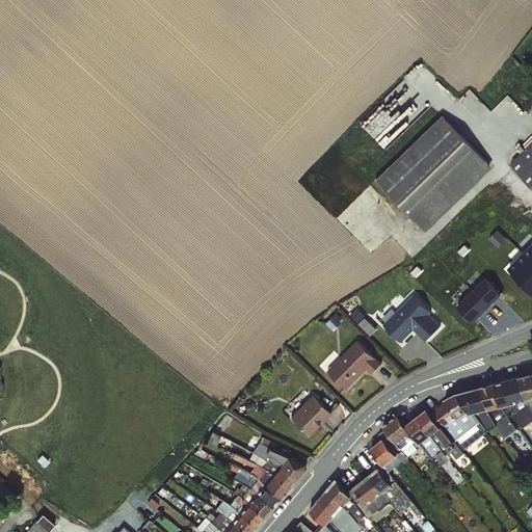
[(439,90),(446,83),(431,68),(424,75),(439,90)]
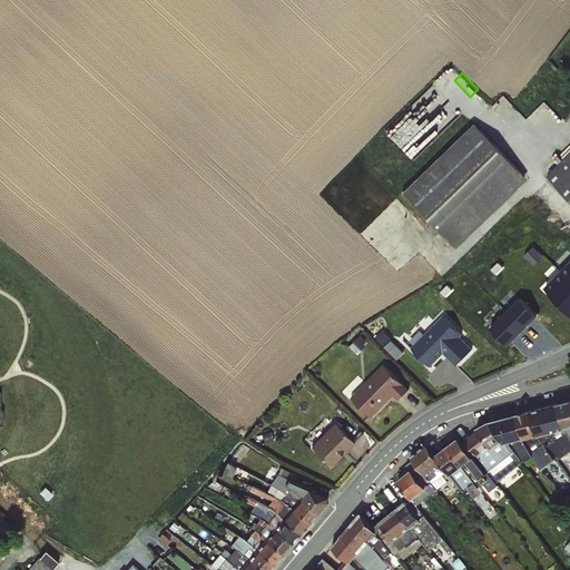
[(435,115),(445,98),(428,87),(404,125),(401,124),(393,136),(410,146),(408,149),(415,154),(428,135),(432,137),(443,119),(435,115)]
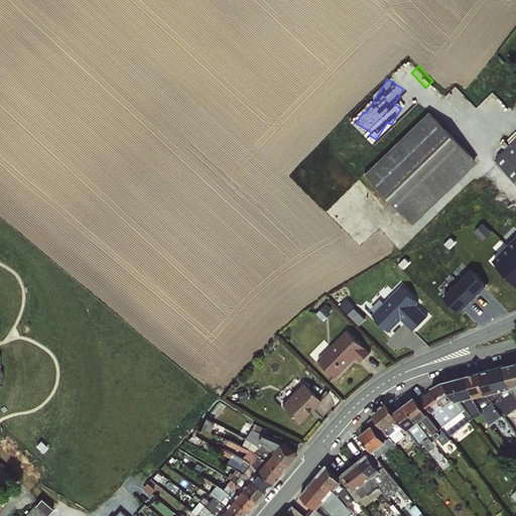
[(432,109),(366,171),(414,223),(481,159),(432,109)]
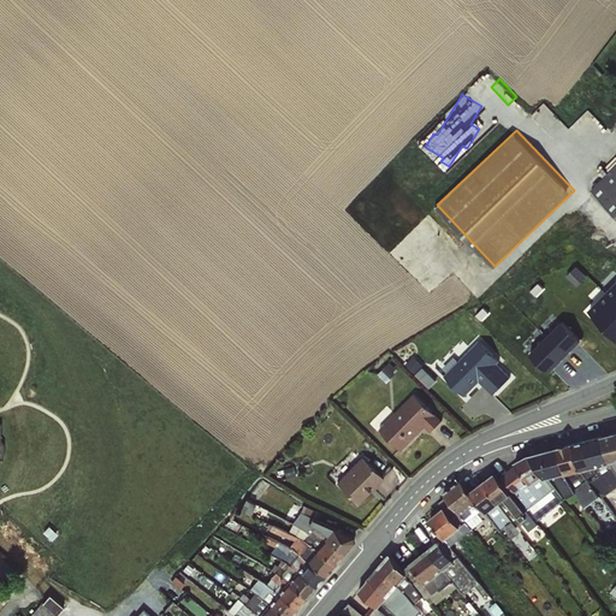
[(615,209),(615,158),(606,167),(611,171),(594,189),(615,209)]
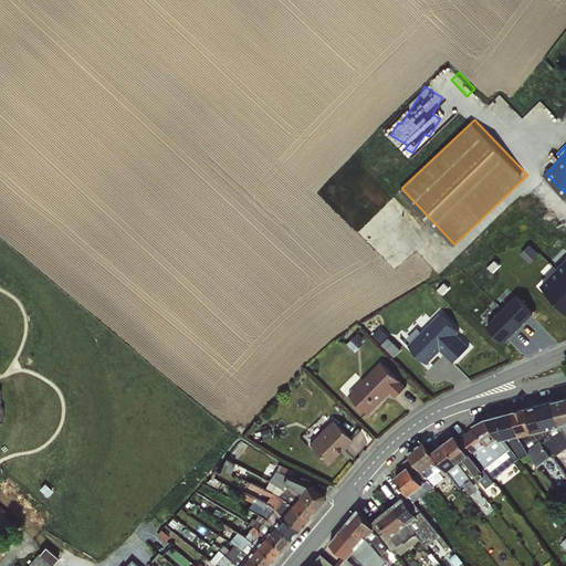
[(565,306),(565,259),(543,284),(565,306)]
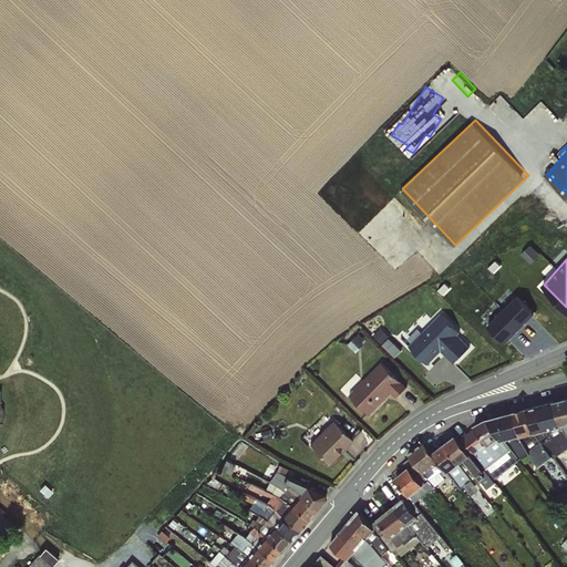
[(440,313),(409,346),(428,364),(441,351),(453,362),(468,347),(456,334),(459,332),(440,313)]
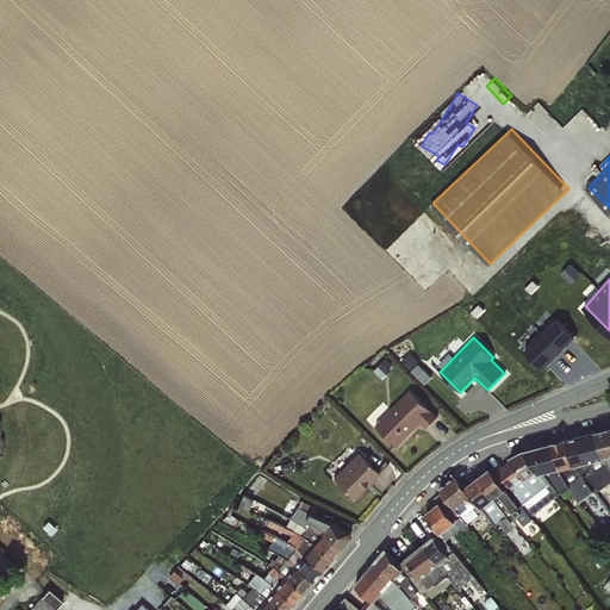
[(415,369),(427,384),(435,377),(422,363),(415,369)]
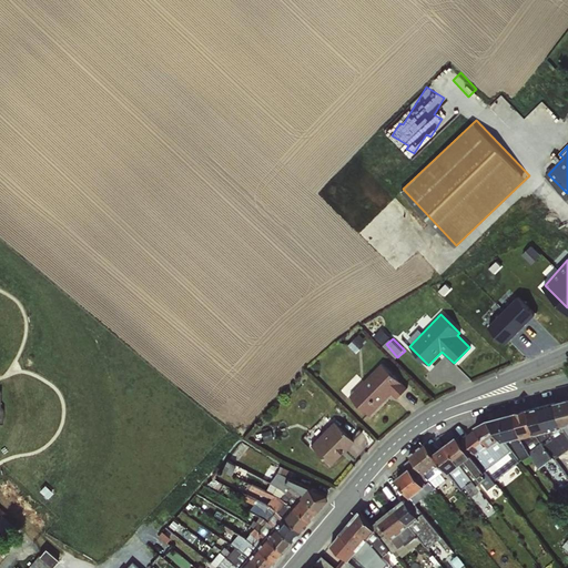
[(382,363),(350,395),(369,415),(391,393),(396,398),(407,387),(382,363)]
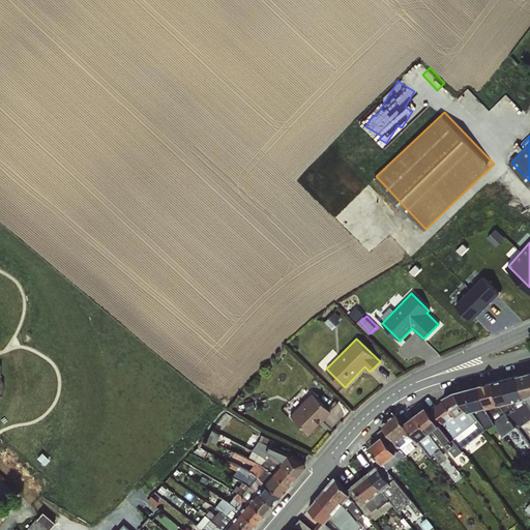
[(311,393),(289,415),(308,433),(329,411),(311,393)]
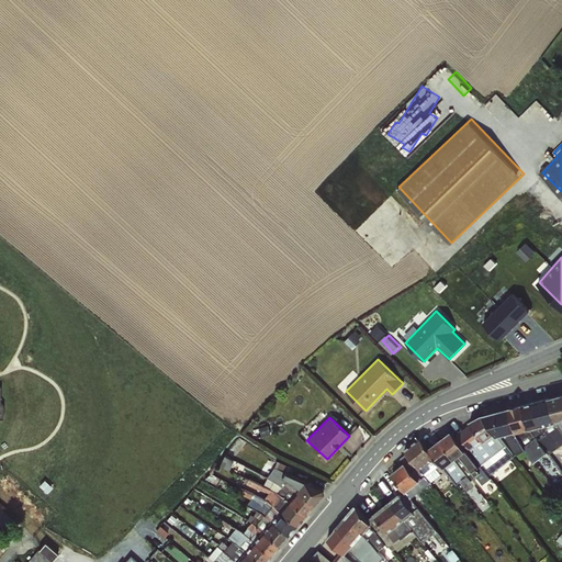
[(425,468),(440,454),(425,436),(408,449),(425,468)]
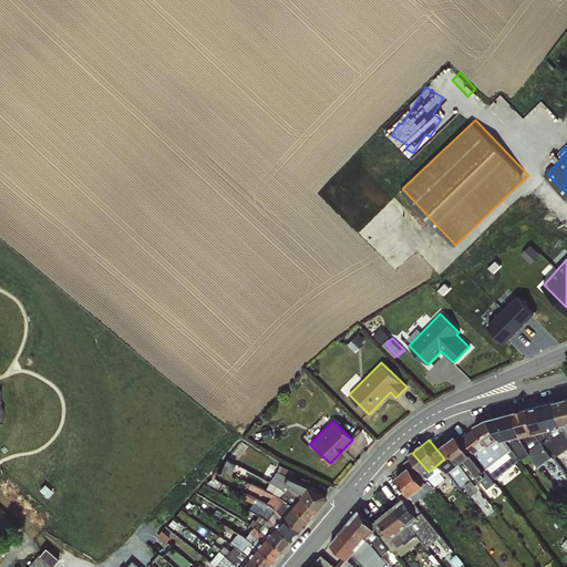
[(298,495),(316,509),(326,498),(325,491),(294,477),(296,472),(278,464),(275,470),(276,472),(269,482),(298,495)]
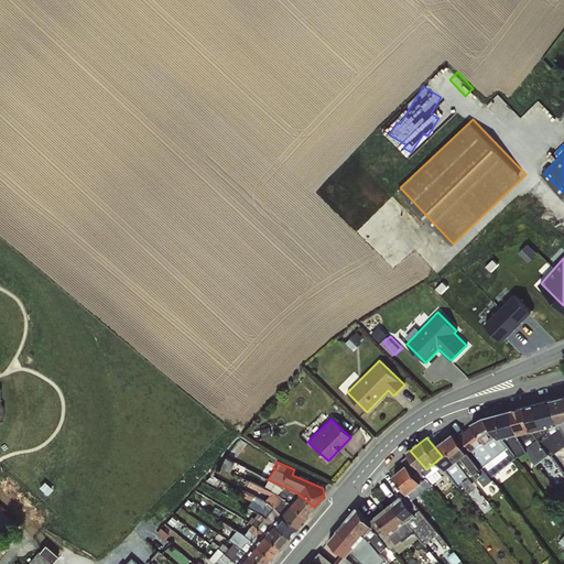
[(397,475),(412,491),(427,478),(411,462),(397,475)]
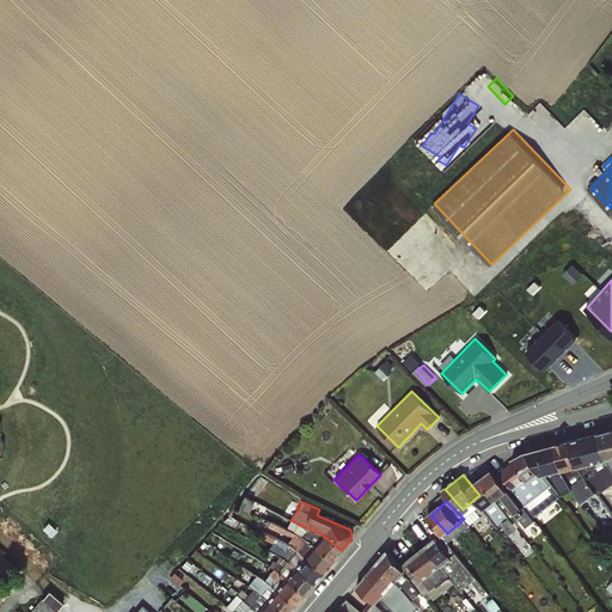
[(513,532),(520,526),(513,515),(506,521),(513,532)]
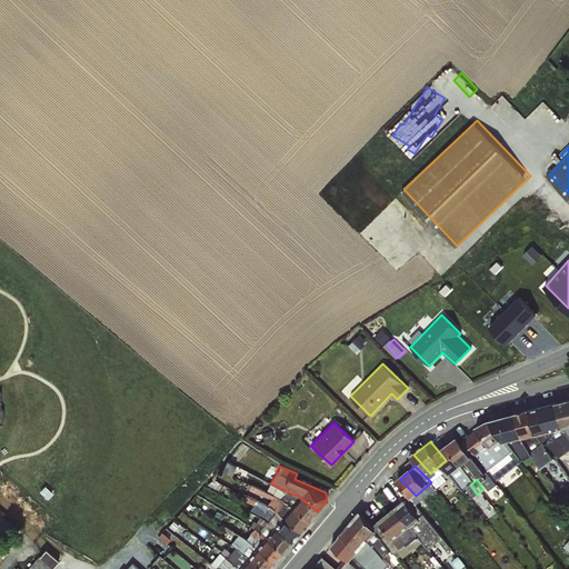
[(290,506),(266,491),(248,482),(247,488),(271,499),(267,505),(300,531),(308,521),(290,506)]
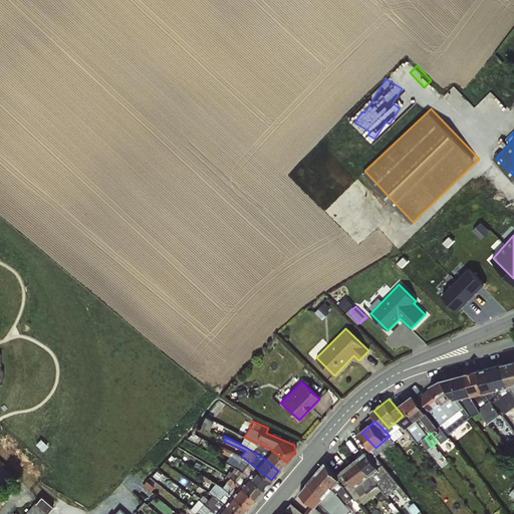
[(270,449),(244,437),(240,444),(262,457),(278,471),(286,462),(270,449)]
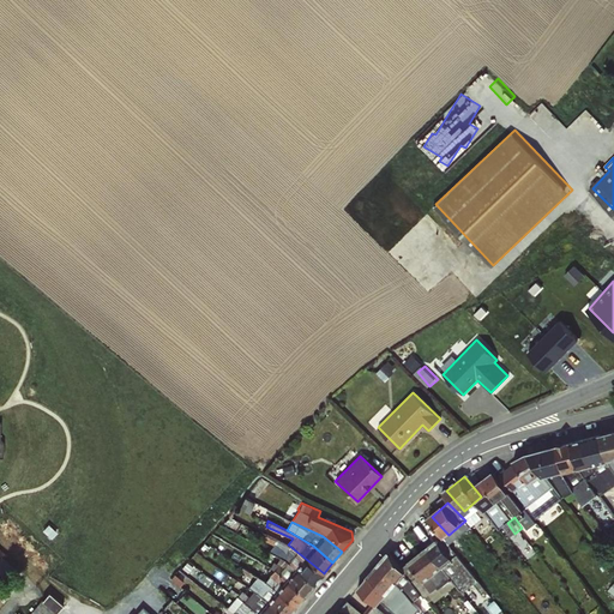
[(324,573),(288,545),(265,534),(263,540),(272,545),(270,551),(282,558),(314,584),(324,573)]
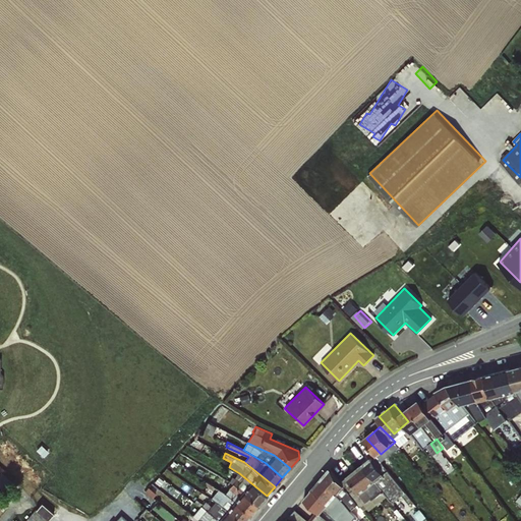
[(377,456),(350,474),(367,499),(380,489),(373,481),(388,472),(377,456)]
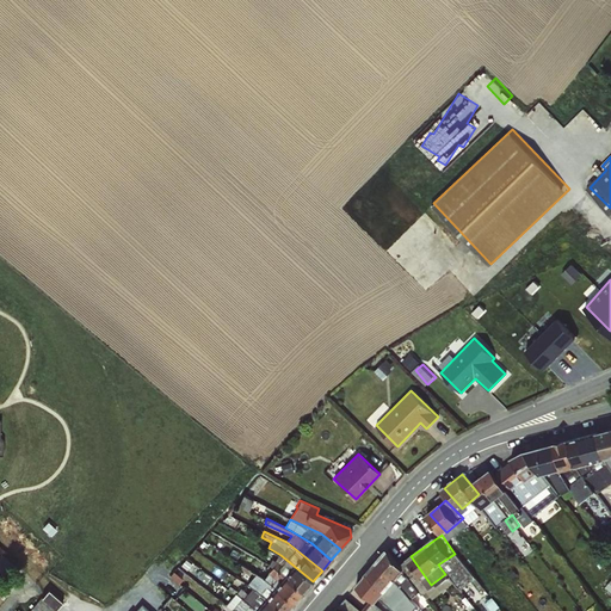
[(369,574),(387,591),(409,566),(392,549),(369,574)]
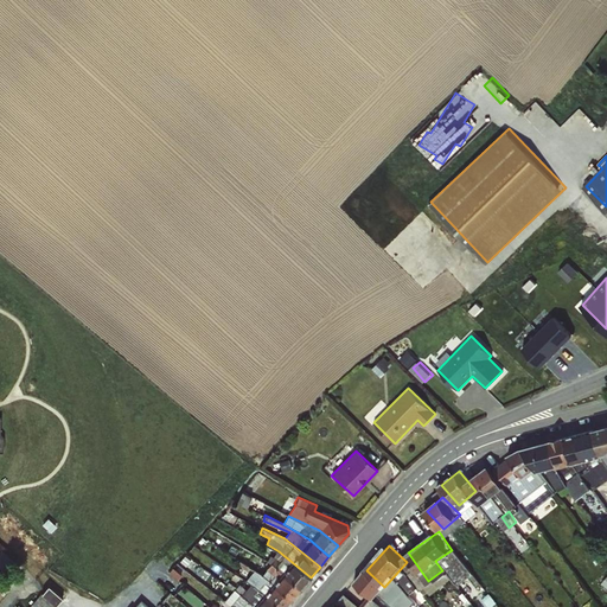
[(311,577),(279,551),(270,563),(302,588),(311,577)]
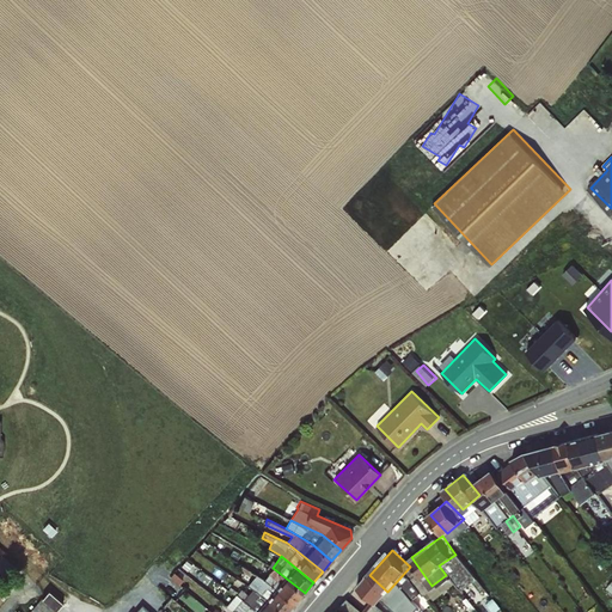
[(287,611),(295,604),(264,579),(258,575),(263,564),(255,560),(249,569),(242,564),(239,568),(248,574),(250,571),(256,574),(246,585),(254,591),(280,611),(287,611)]
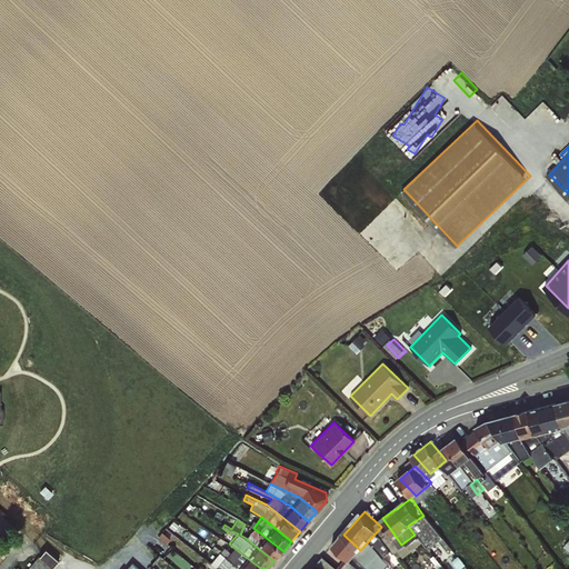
[(283,551),(253,528),(246,538),(275,561),(283,551)]
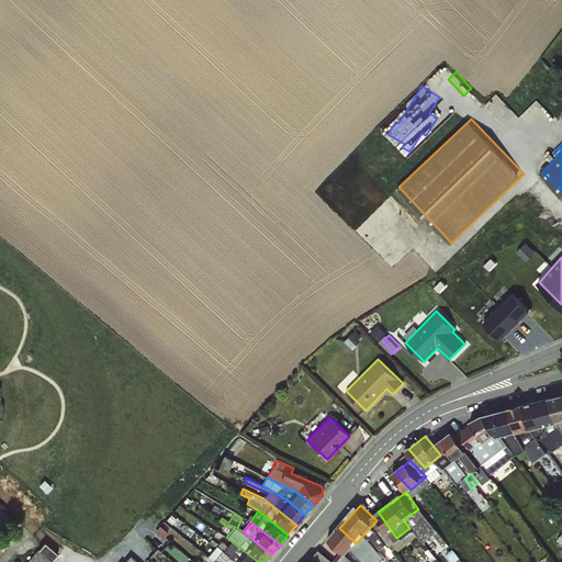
[(45,542),(25,561),(53,561),(53,560),(57,553),(45,542)]
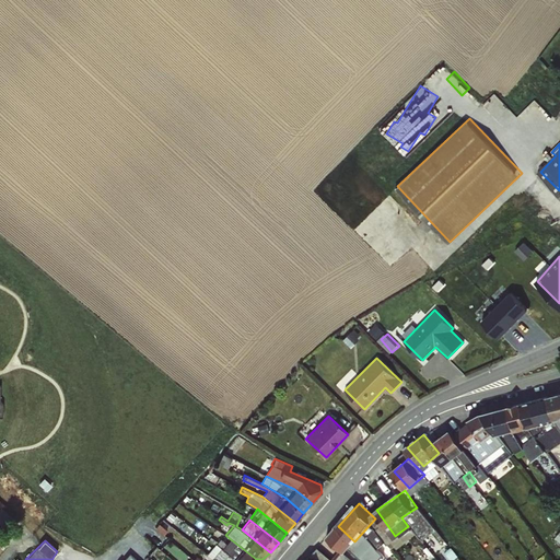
[(256,559),(232,540),(224,550),(236,559),(256,559)]
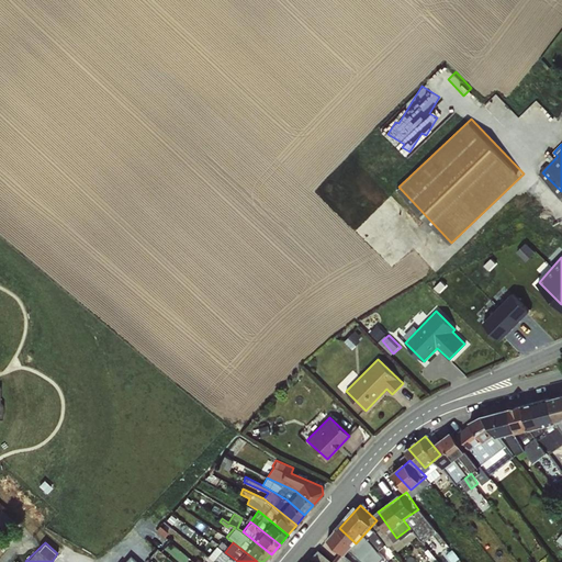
[(333,561),(318,549),(306,561),(333,561)]
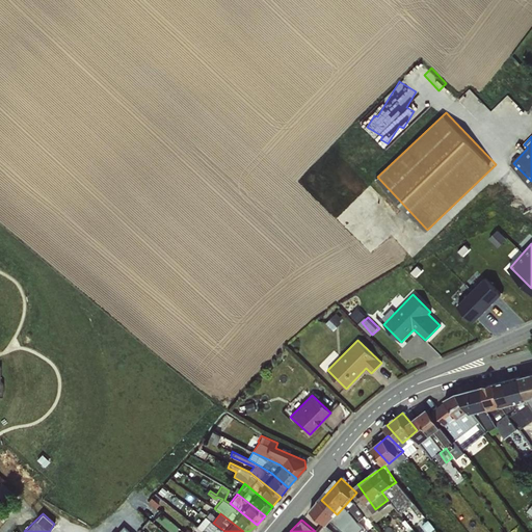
[(224,531),(213,523),(210,521),(201,531),(203,531),(224,531)]
